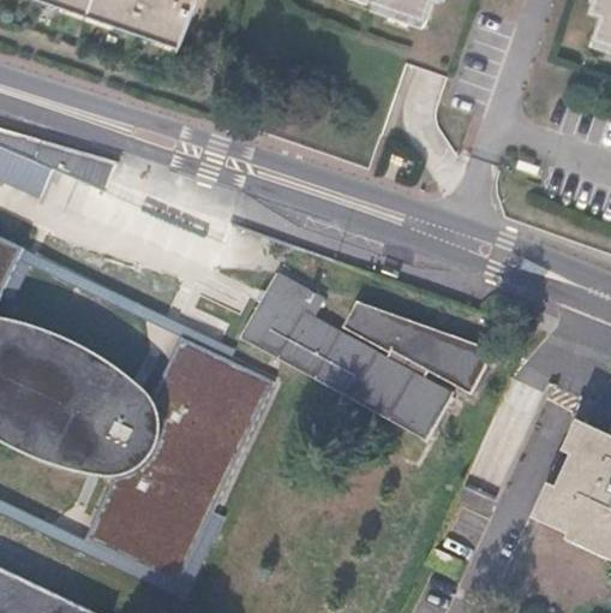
[(55,0),(178,42),(192,0),(55,0)]
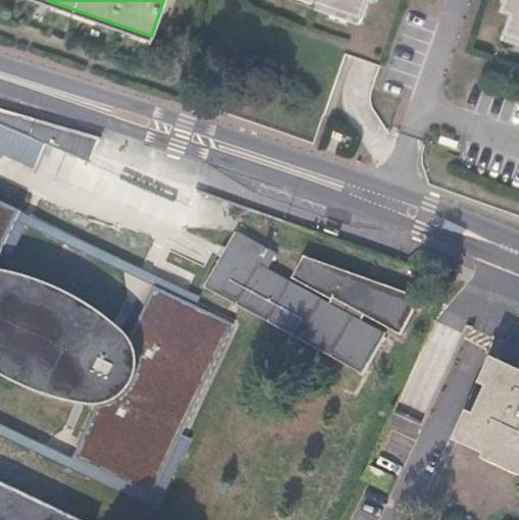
[(318,0),(360,14),(364,0),(318,0)]
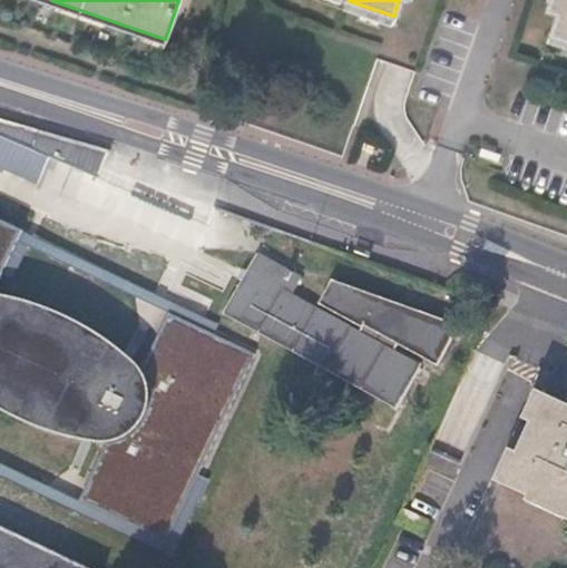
[(546,0),(545,7),(555,10),(547,32),(566,38),(566,0),(546,0)]
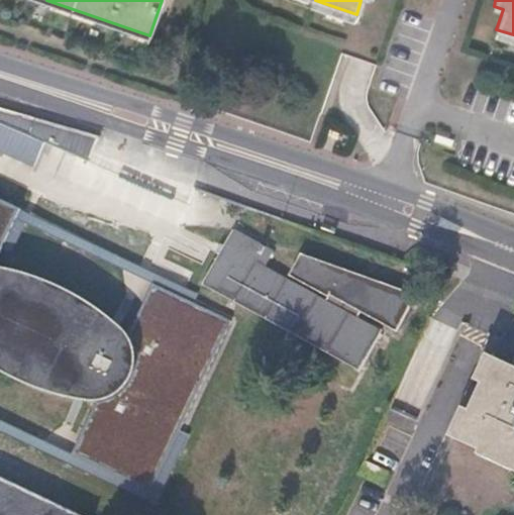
[(97,135),(33,117),(0,107),(0,120),(42,138),(41,141),(88,161),(88,159),(90,151),(97,135)]
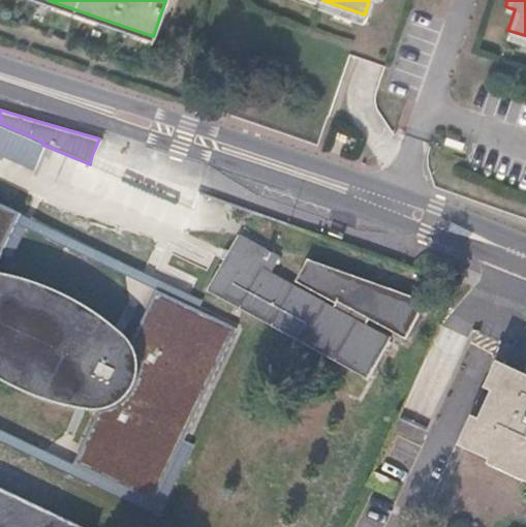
[(43,142),(0,123),(0,155),(32,168),(42,145),(43,142)]
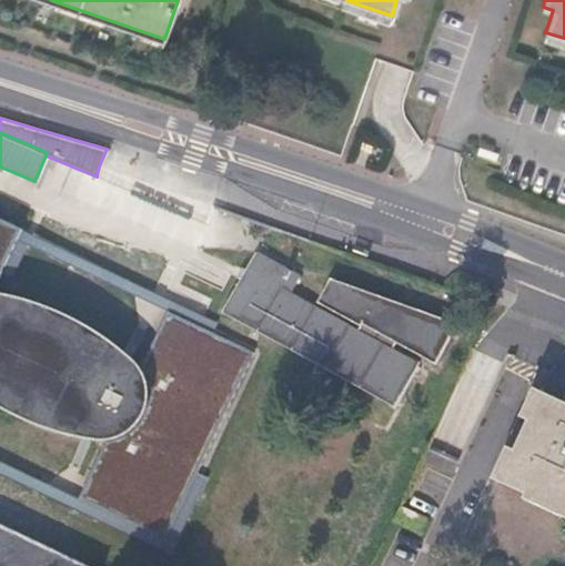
[(0,255),(14,226),(0,220),(0,255)]
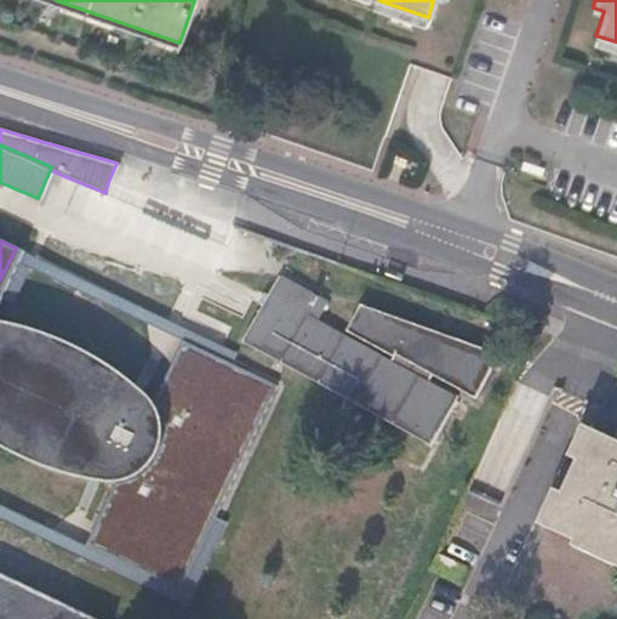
[(424,380),(428,373),(473,397),(497,352),(358,302),(344,329),(390,356),(389,361),(314,319),(325,300),(278,274),(243,338),(428,441),(426,444),(428,446),(456,395),(455,393),(452,396),(424,380)]
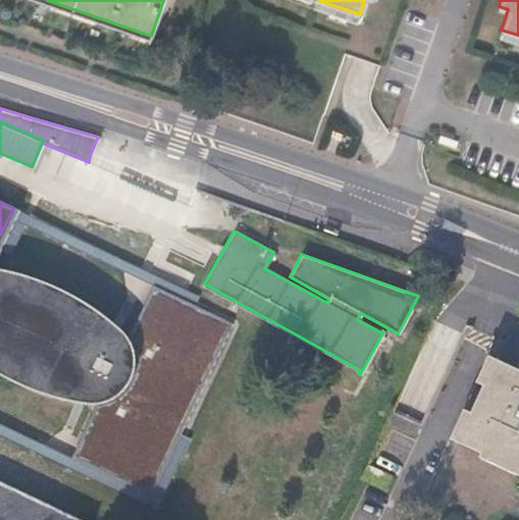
[(118,326),(100,311),(90,304),(62,290),(42,280),(16,272),(0,269),(0,273),(125,333),(118,326)]
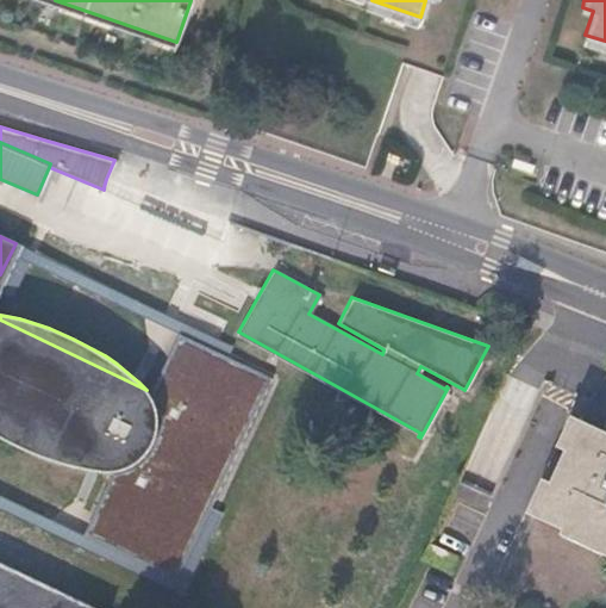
[(0,420),(107,472),(147,390),(0,320),(0,420)]
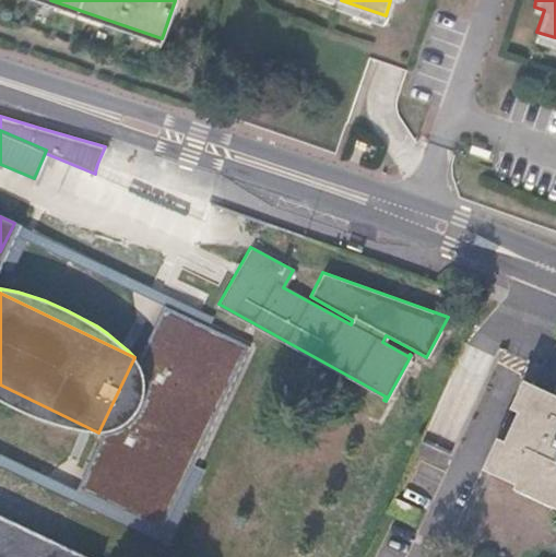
[(157,524),(240,346),(164,310),(140,362),(143,372),(145,379),(146,387),(145,394),(141,407),(137,417),(129,424),(121,429),(111,434),(104,436),(80,487),(157,524)]
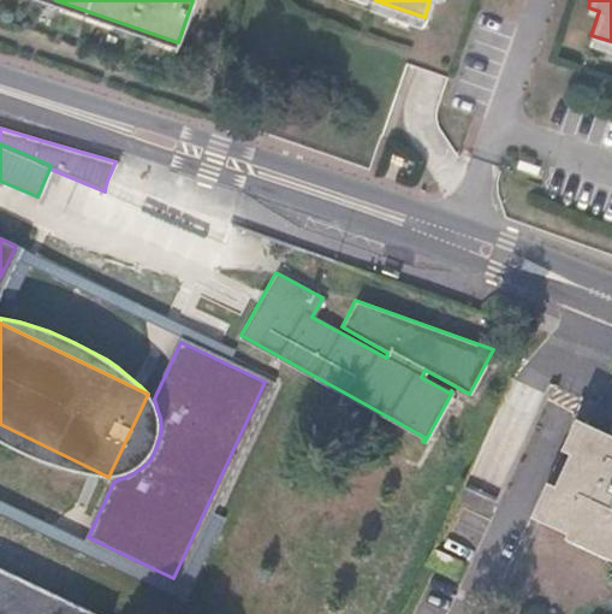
[(159,426),(159,418),(156,411),(153,402),(148,394),(108,477),(110,477),(120,476),(131,472),(140,467),(148,459),(154,448),(159,435),(159,426)]
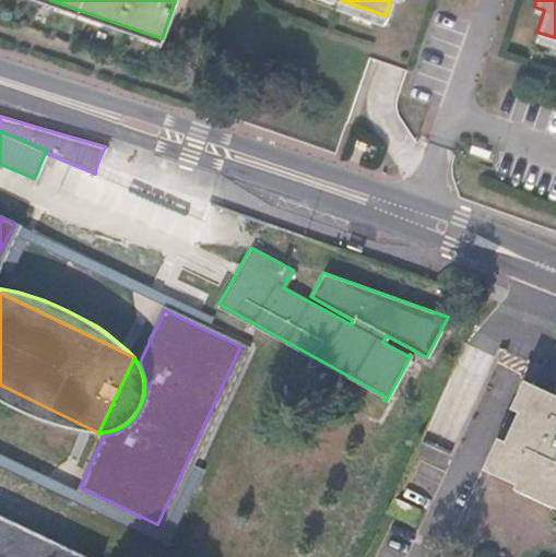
[(0,402),(26,415),(47,423),(67,428),(91,433),(96,434),(99,433),(98,433),(0,384),(0,402)]
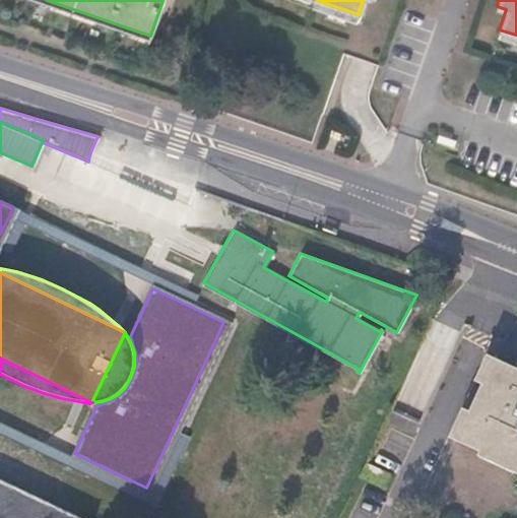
[(516,517),(516,368),(494,358),(455,441),(478,451),(477,455),(507,469),(509,465),(516,468),(516,517)]
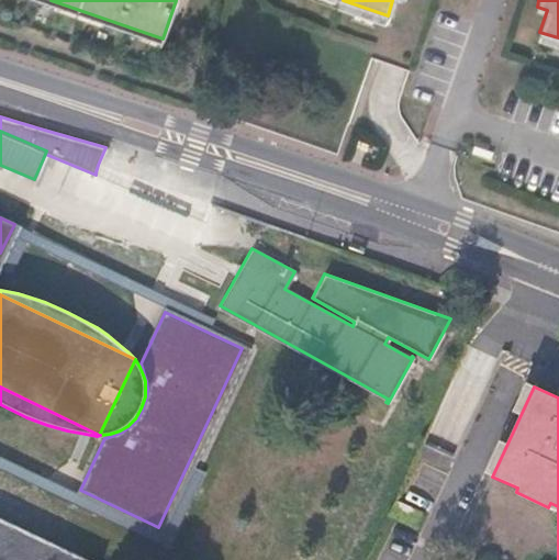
[(0,559),(89,559),(0,517),(0,559)]
